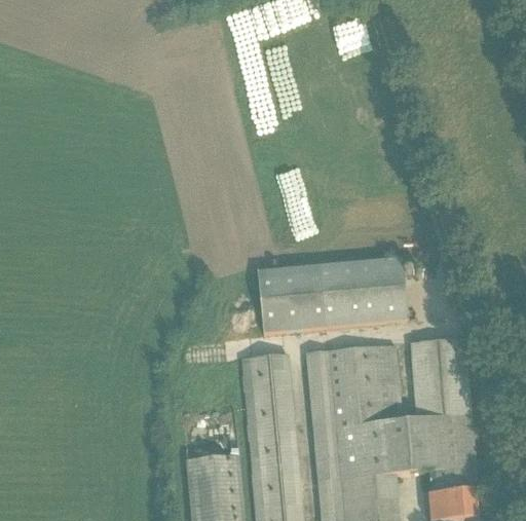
[(402,257),(259,269),(264,331),(407,319),(402,257)]
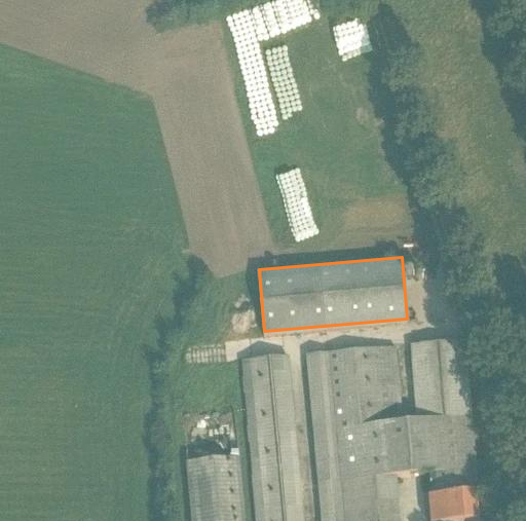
[(405,416),(399,344),(307,351),(320,520),(398,520),(395,471),(427,468),(429,491),(478,488),(466,338),(410,342),(416,415),(405,416)]
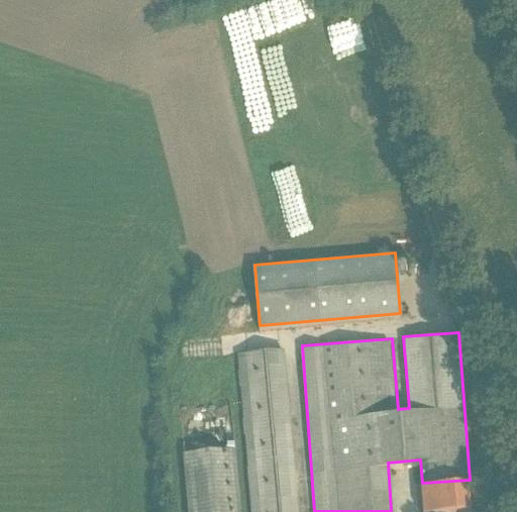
[(250,511),(297,511),(283,346),(236,350),(250,511)]
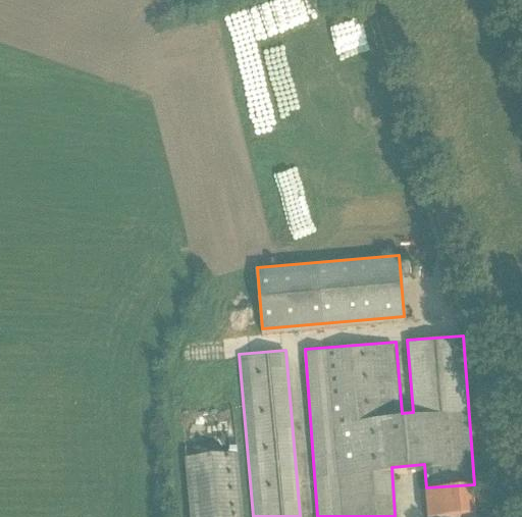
[(242,516),(237,450),(186,454),(190,516),(242,516)]
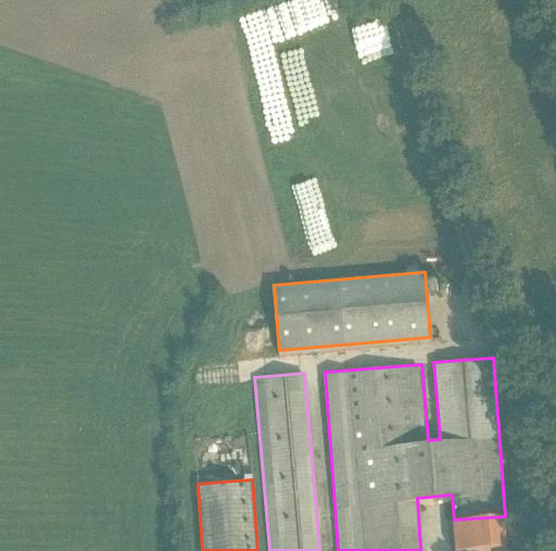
[(449,550),(502,550),(501,524),(447,527),(449,550)]
